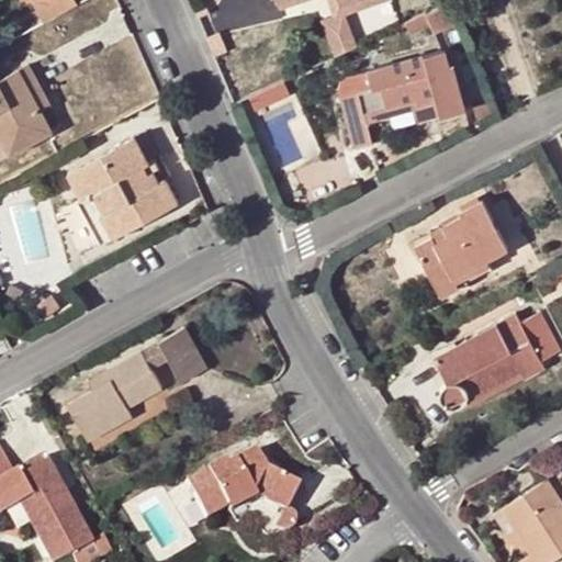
[(32,0),(37,9),(53,0),(32,0)]
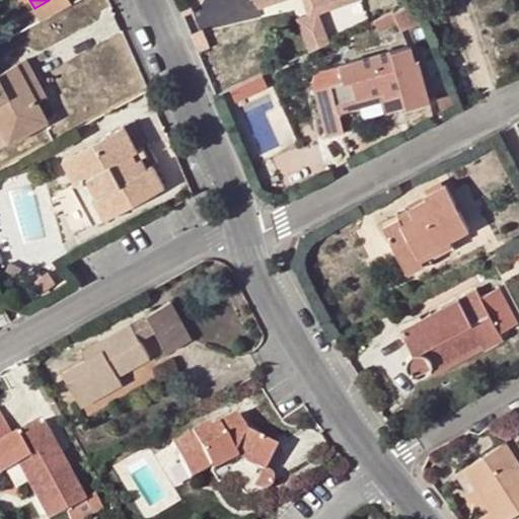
[(40,19),(72,2),(71,0),(49,0),(34,8),(40,19)]
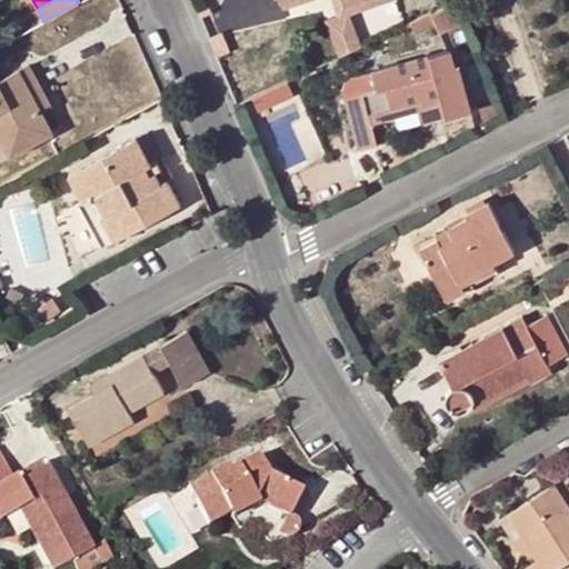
[(468,22),(458,0),(457,0),(429,13),(436,29),(439,36),(468,22)]
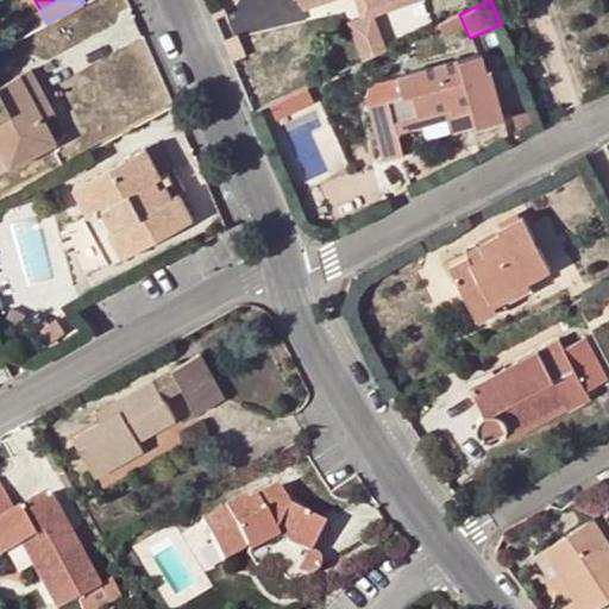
[(345,11),(337,13),(340,25),(347,23),(345,11)]
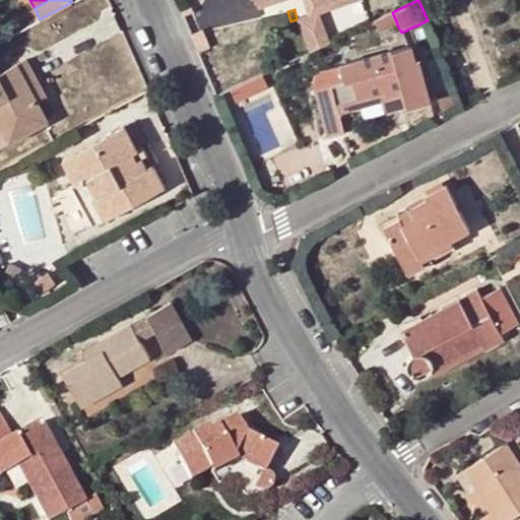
[(378,35),(398,26),(392,12),(373,21),(378,35)]
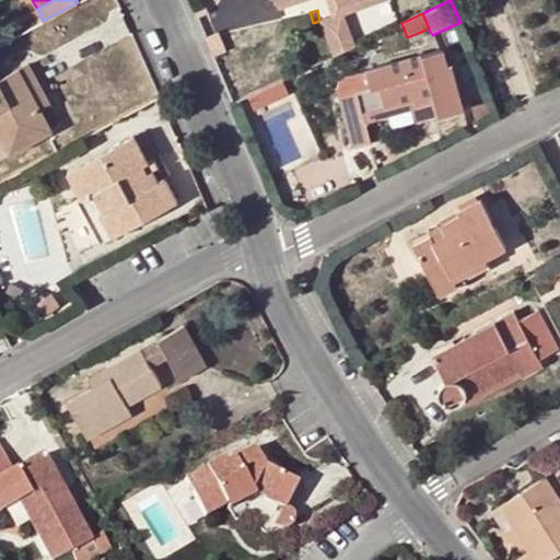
[(335,55),(347,49),(337,28),(324,32),(335,55)]
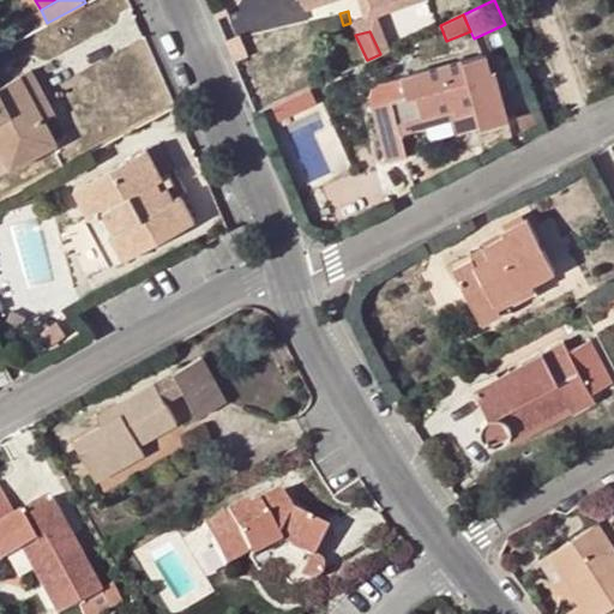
[(384,161),(404,155),(398,136),(402,134),(398,121),(452,106),(455,113),(474,108),(480,127),(506,120),(493,72),(489,73),(485,54),(401,77),(407,96),(368,107),(384,161)]
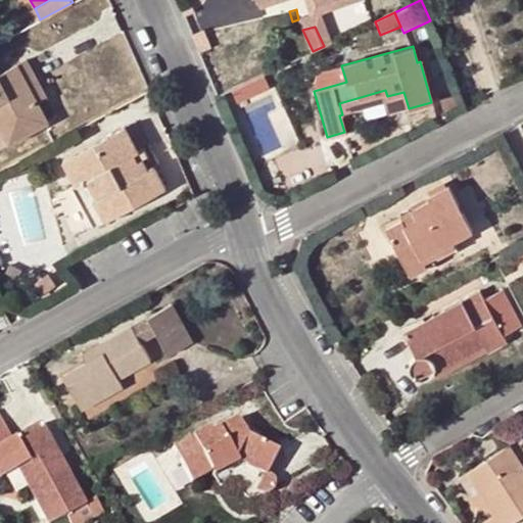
[(0,127),(9,143),(47,123),(41,110),(51,105),(25,61),(0,75),(0,127)]
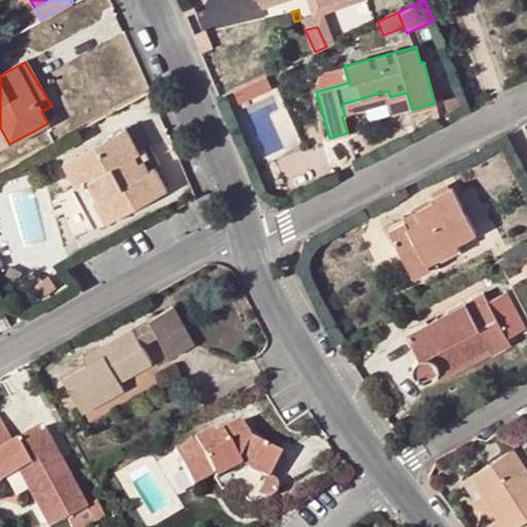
[(272,90),(265,76),(232,92),(239,105),(272,90)]
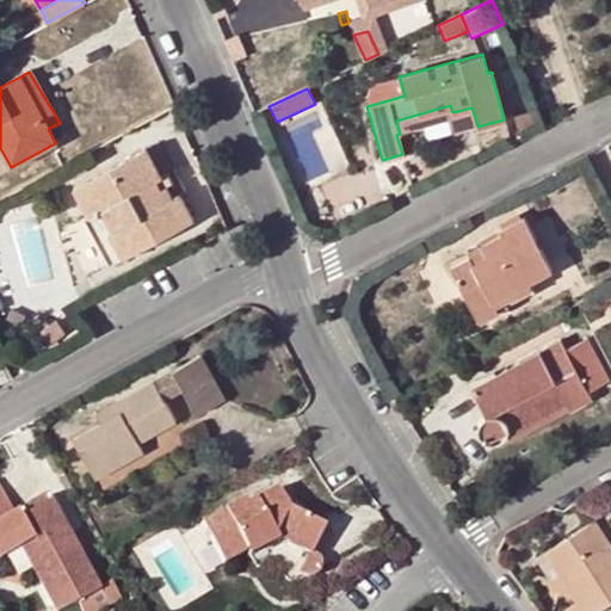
[(450,105),(396,121),(400,134),(449,121),(452,133),(477,127),(471,107),(452,112),(450,105)]
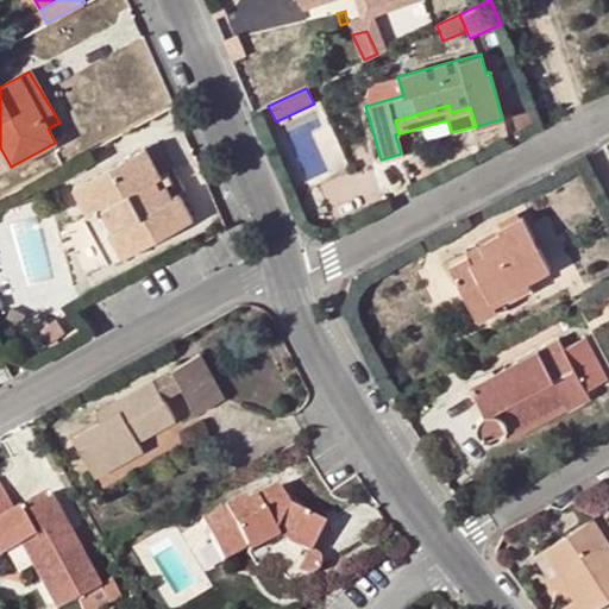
[(0,171),(0,173),(11,167),(0,148),(0,171)]
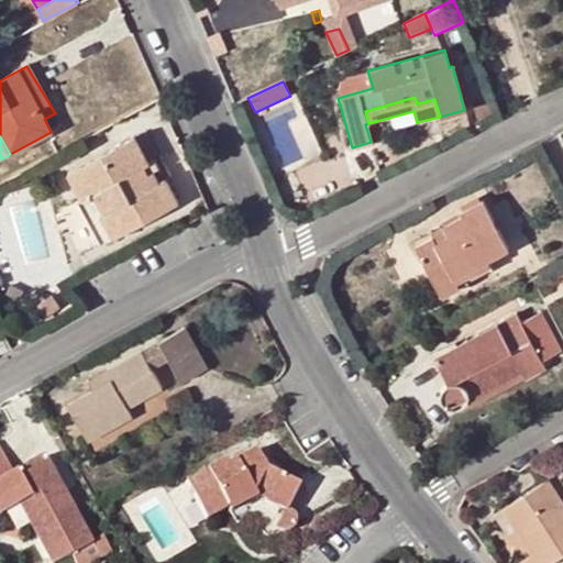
[(77,200),(100,242),(175,201),(163,178),(157,181),(152,170),(148,173),(144,164),(147,161),(135,136),(66,174),(79,198),(77,200)]
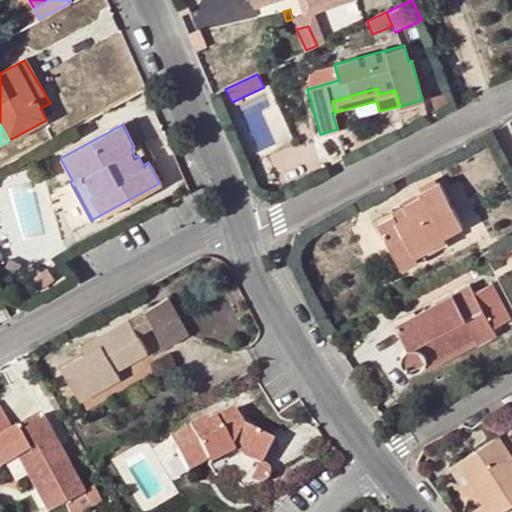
[(394,255),(408,248),(415,261),(446,244),(442,236),(461,226),(435,183),(418,191),(420,194),(402,204),(404,207),(375,222),(394,255)]
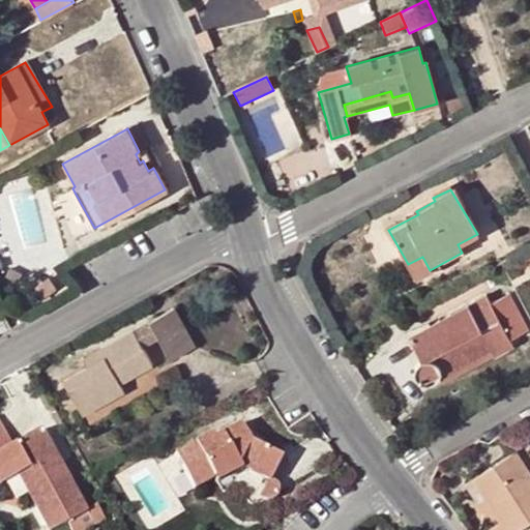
[(430,270),(422,257),(408,264),(415,277),(430,270)]
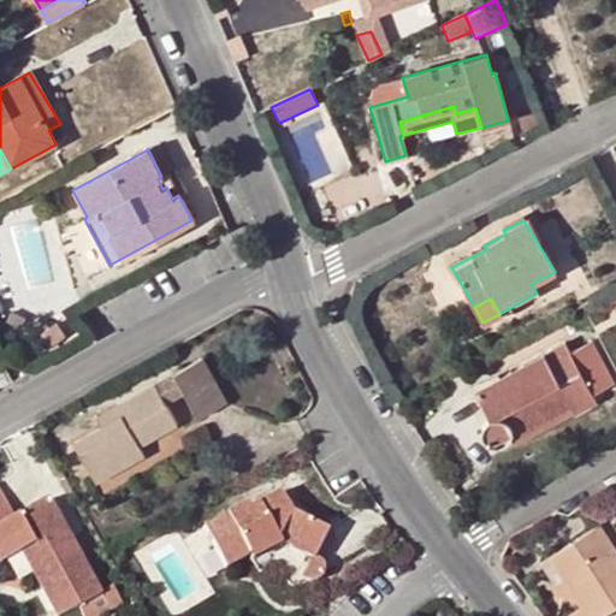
[(5,320),(19,329),(25,317),(10,309),(5,320)]
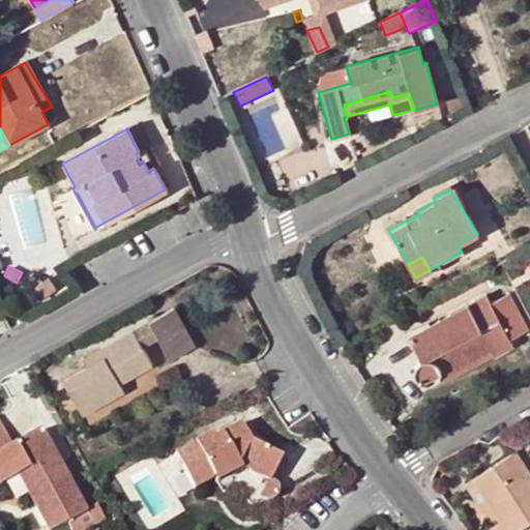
[(48,277),(34,287),(43,298),(56,290),(48,277)]
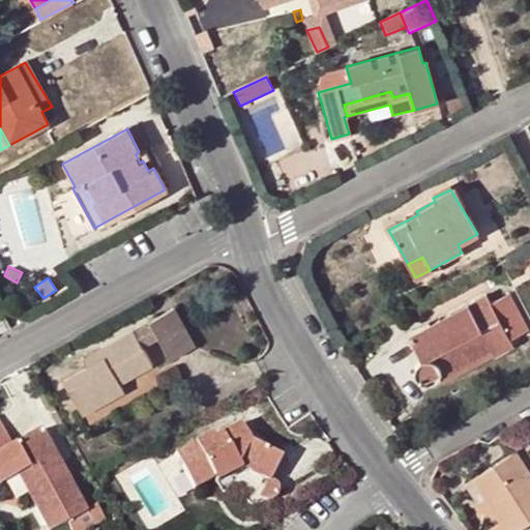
[(490,305),(483,295),(406,335),(419,360),(417,362),(414,365),(413,369),(412,372),(412,375),(413,378),(415,381),(417,384),(420,385),(423,386),(428,386),(431,385),(434,384),(436,382),(440,379),(489,353),(492,358),(512,348),(509,343),(527,333),(508,296),(490,305)]
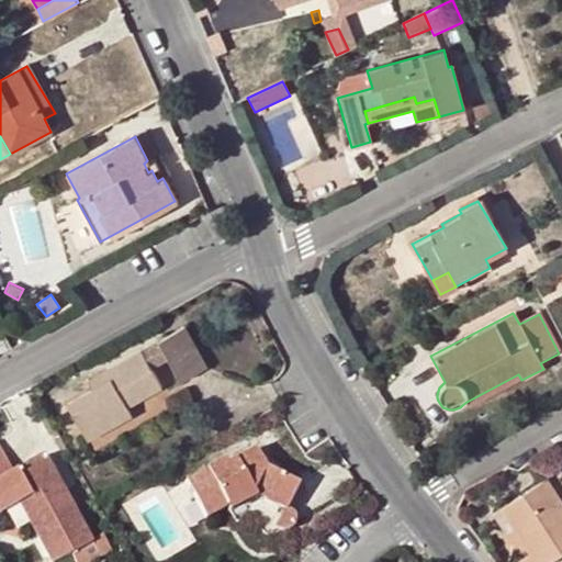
[(156,341),(166,359),(179,382),(205,368),(182,326),(156,341)]
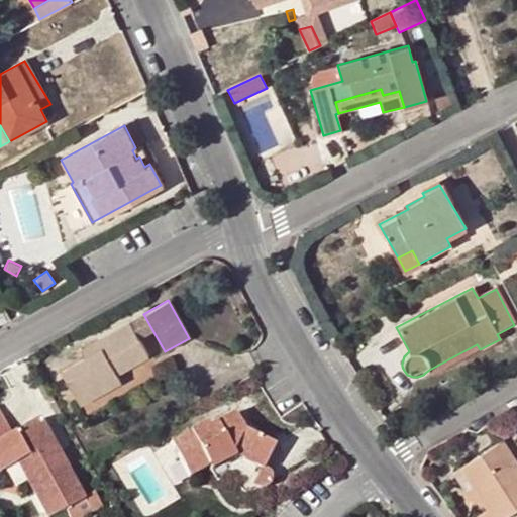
[(136,338),(152,330),(143,314),(127,323),(136,338)]
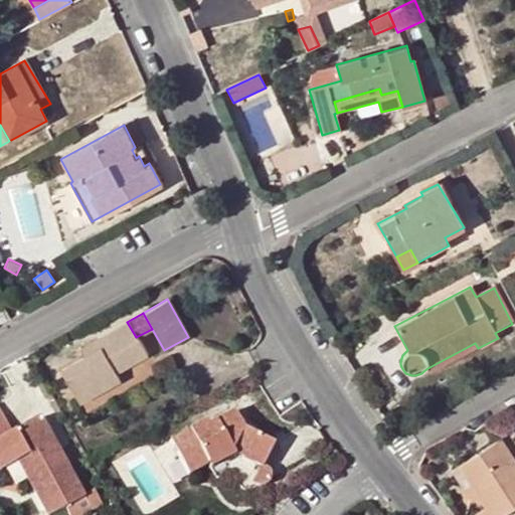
[(100,346),(82,355),(59,367),(79,402),(119,382),(115,374),(147,356),(136,337),(127,322),(96,338),(100,346)]
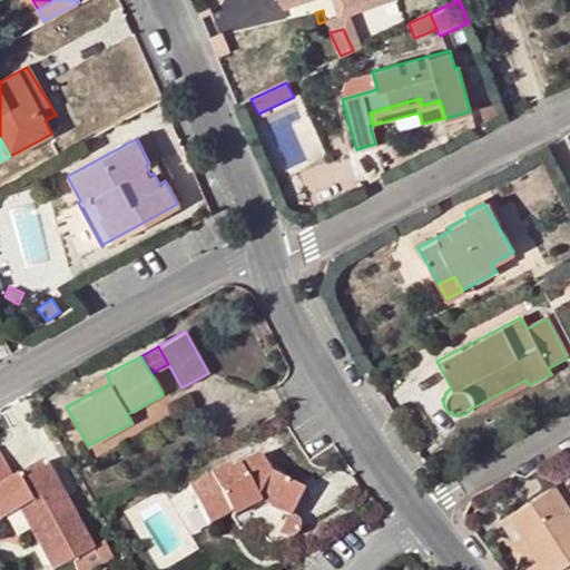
[(87,384),(91,393),(110,383),(106,374),(87,384)]
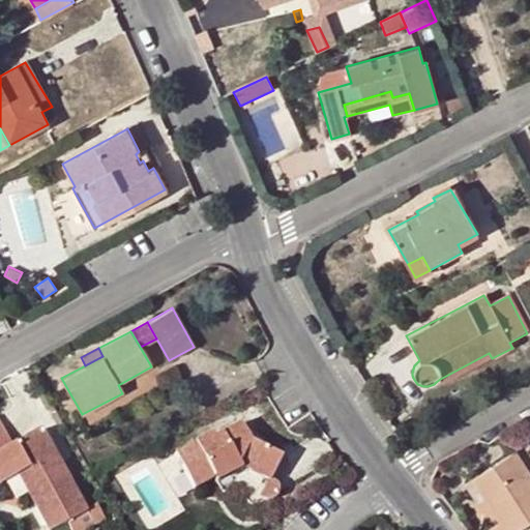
[(443,384),(492,358),(489,353),(440,379),(443,384)]
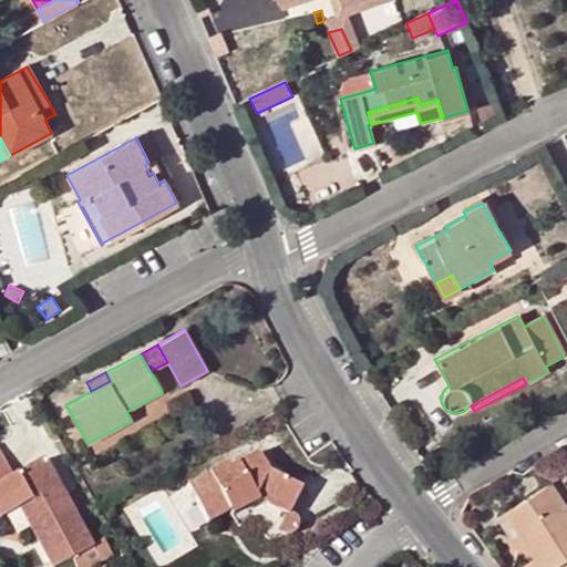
[(258,503),(282,515),(284,516),(298,491),(266,473),(256,453),(227,468),(225,464),(185,486),(206,524),(258,503)]
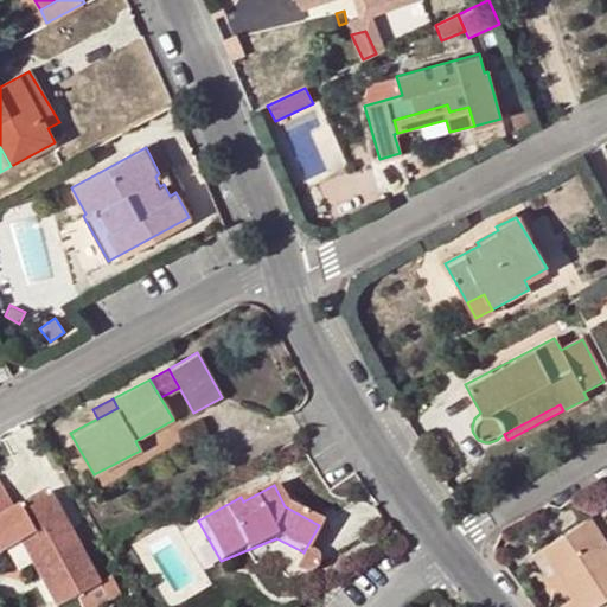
[(56,512),(44,518),(34,499),(13,511),(1,491),(0,491),(0,553),(17,545),(50,606),(58,606),(97,586),(56,512)]
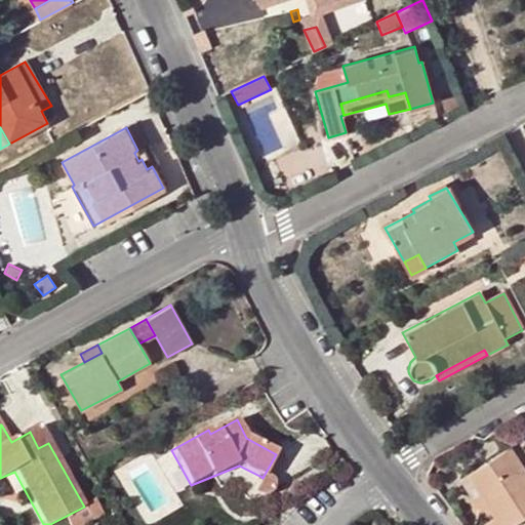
[(39,427),(30,432),(38,448),(48,443),(39,427)]
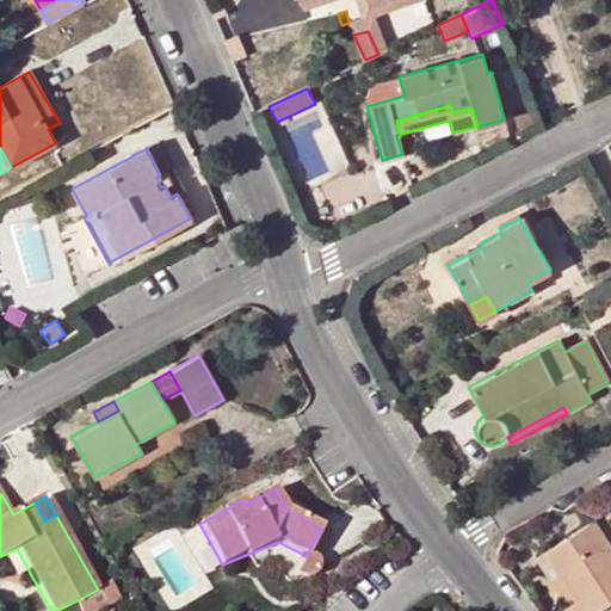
[(538,551),(556,578),(562,574),(576,597),(571,600),(561,606),(562,610),(588,610),(610,597),(610,560),(586,522),(538,551)]
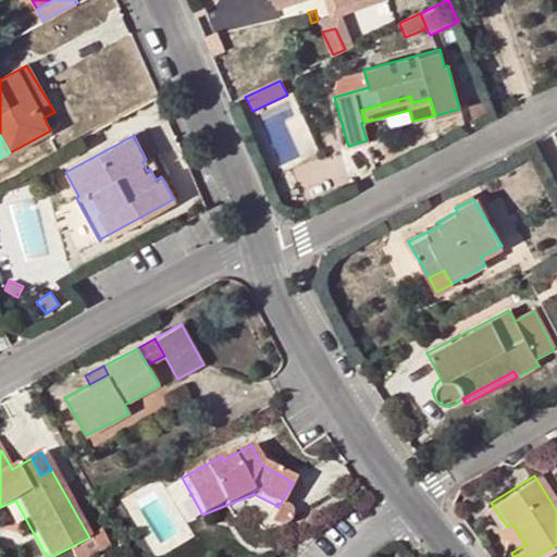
[(499,532),(507,527),(491,503),(483,507),(499,532)]
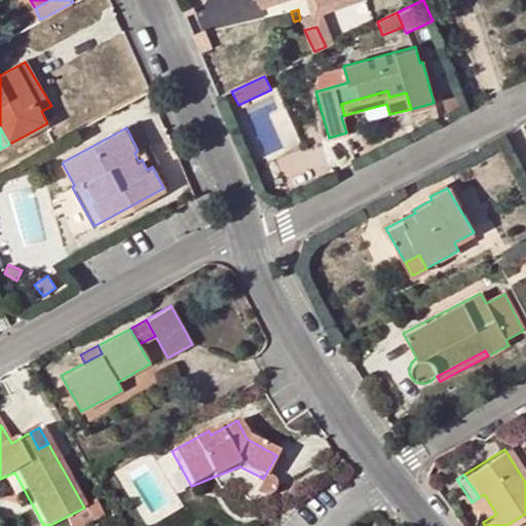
[(266,479),(263,479),(262,478),(254,493),(261,496),(262,497),(265,497),(267,496),(270,494),(271,492),(272,490),(272,487),(272,484),(270,482),(268,480),(266,479)]
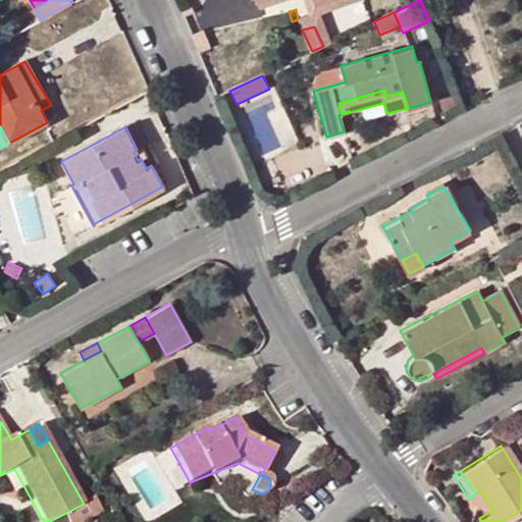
[(492,510),(480,490),(475,493),(487,513),(492,510)]
